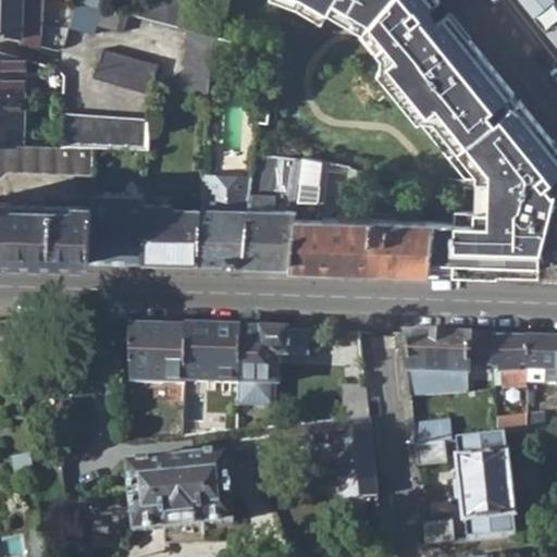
[(41,0),(0,0),(0,31),(7,33),(5,36),(41,47),(41,0)]
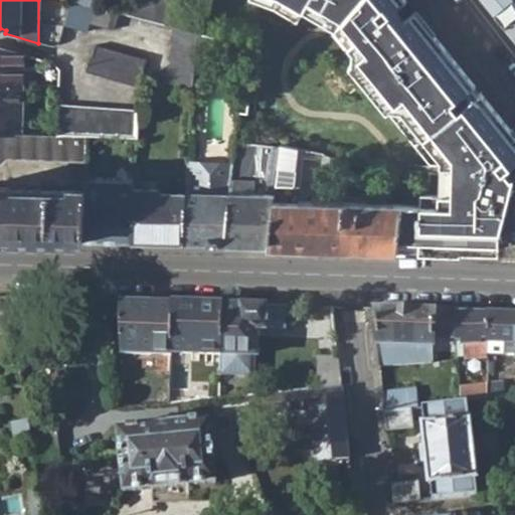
[(70,0),(63,23),(88,29),(90,21),(94,6),(90,4),(73,0),(70,0)]
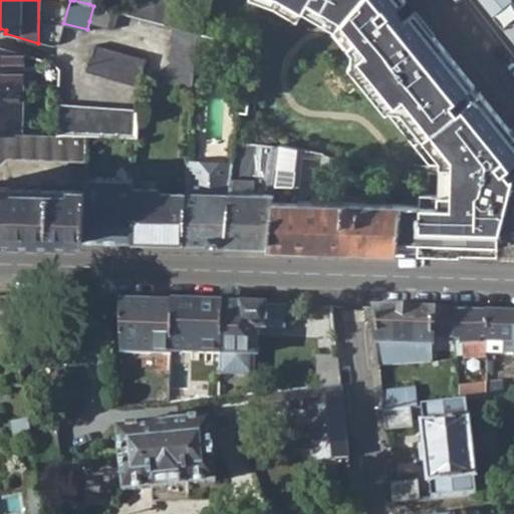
[(184,0),(125,0),(122,13),(155,21),(175,27),(196,32),(200,34),(208,6),(184,0)]
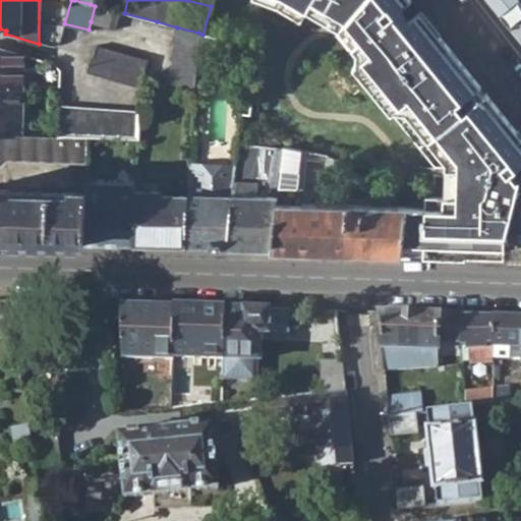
[(422,207),(406,206),(400,251),(503,254),(504,236),(518,176),(520,173),(520,133),(491,98),(438,33),(433,37),(414,13),(408,18),(398,7),(406,0),(286,0),(313,14),(320,4),(339,15),(354,34),(345,41),(357,55),(348,63),(431,165),(430,194),(422,194),(422,207)]
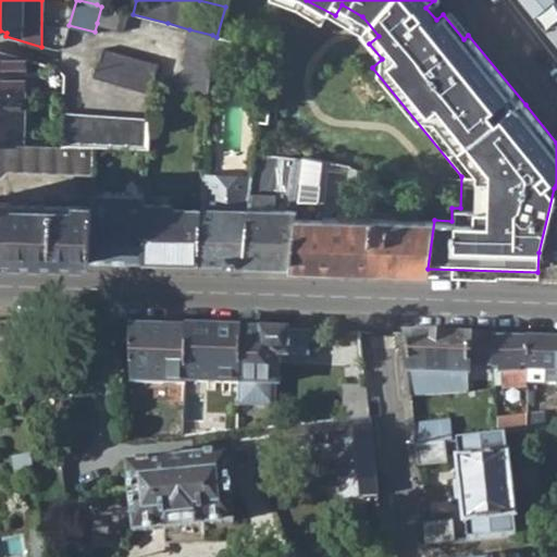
[(556,0),(523,0),(556,42),(556,13),(556,0)]
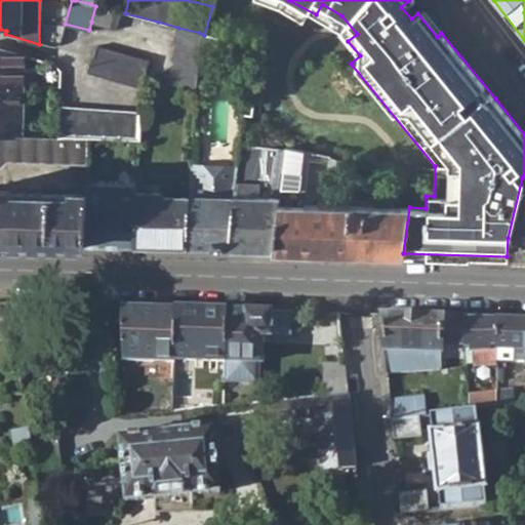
[(322,4),(316,14),(336,27),(348,41),(357,34),(341,15),(322,4)]
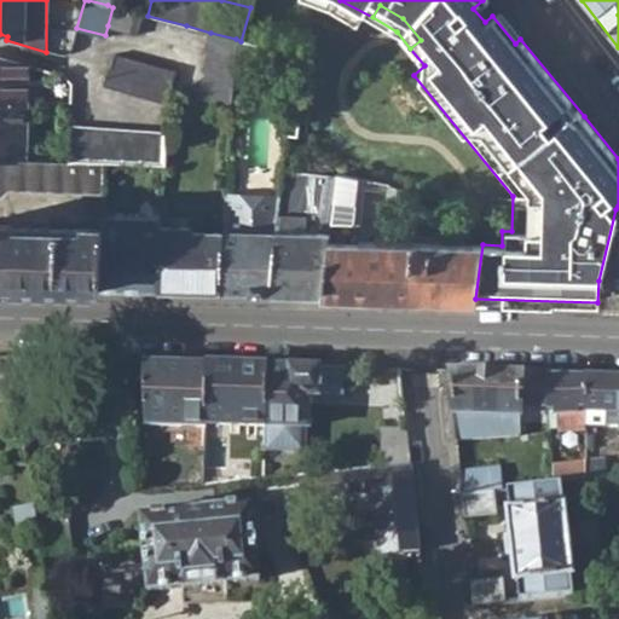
[(143,15),(113,7),(108,25),(138,34),(143,15)]
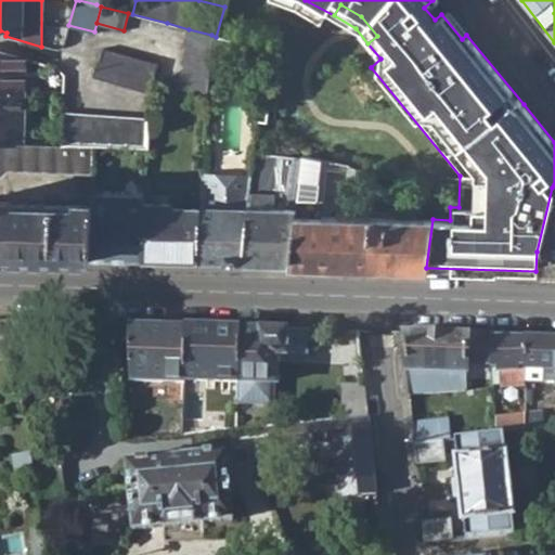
[(206,94),(211,35),(189,29),(184,44),(188,46),(184,63),(186,63),(178,88),(206,94)]
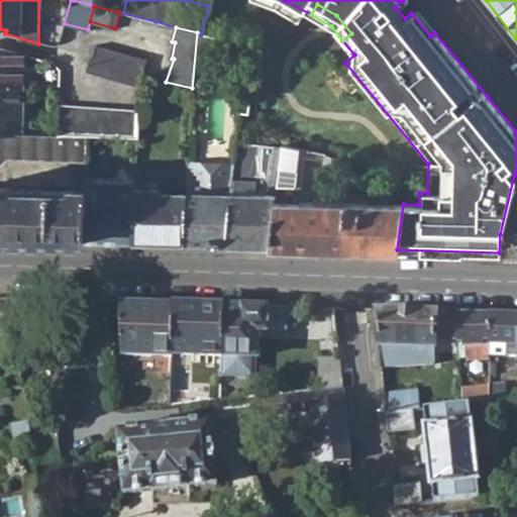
[(142,75),(145,60),(105,47),(95,44),(91,56),(87,56),(84,63),(90,65),(89,70),(138,83),(138,74),(142,75)]
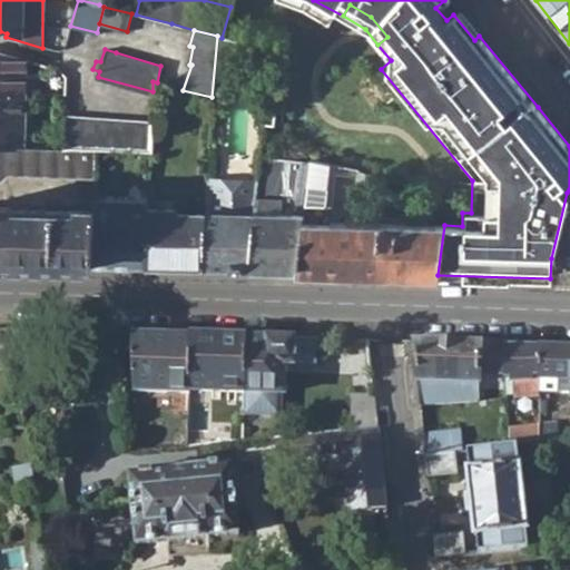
[(0,53),(0,92),(25,94),(26,61),(0,53)]
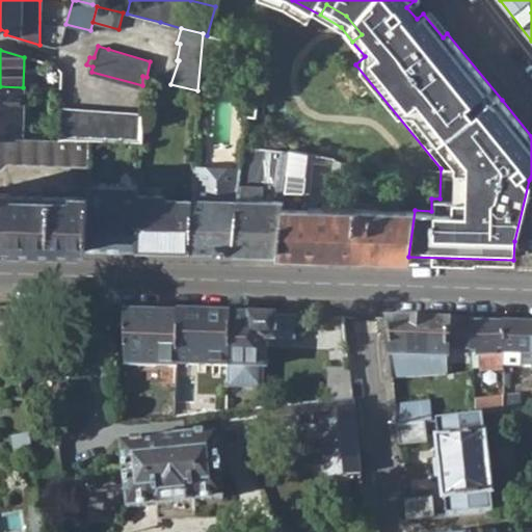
[(0,86),(0,136),(22,137),(23,87),(0,86)]
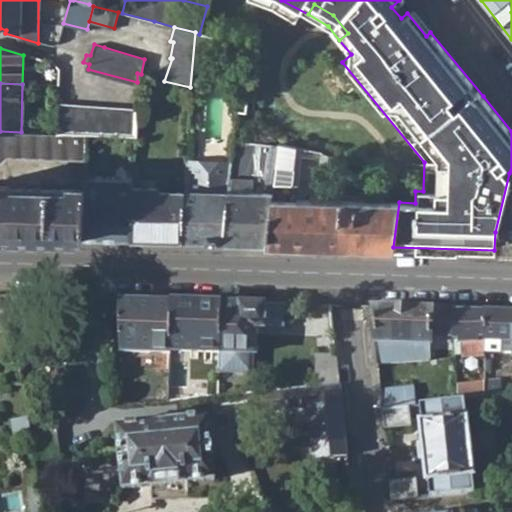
[(56,102),(54,133),(84,134),(135,136),(136,106),(56,102)]
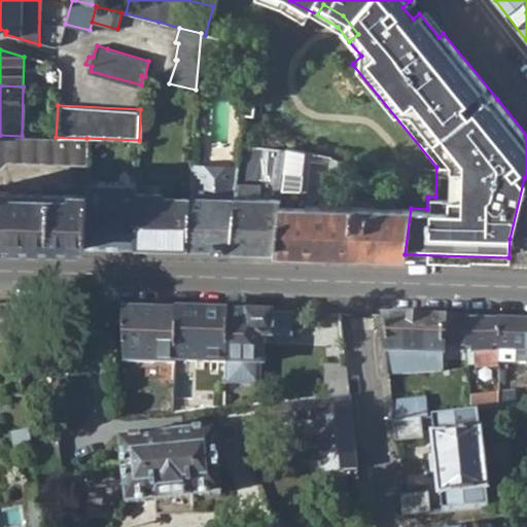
[(56,137),(22,136),(0,135),(0,165),(1,165),(8,162),(85,164),(86,138),(56,137)]
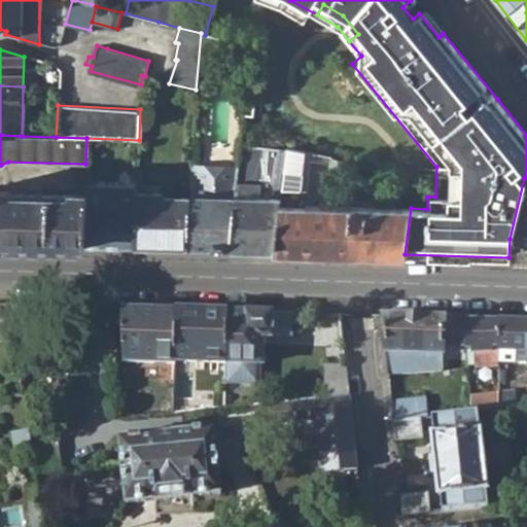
[(227,249),(272,250),(281,197),(269,196),(274,146),(241,144),(238,167),(234,198),(227,249)]
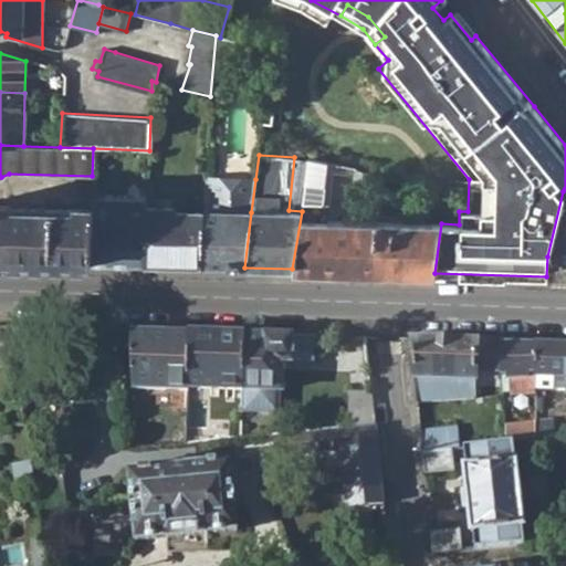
[(292,269),(415,272),(420,223),(329,221),(335,163),(307,159),(302,211),(292,269)]
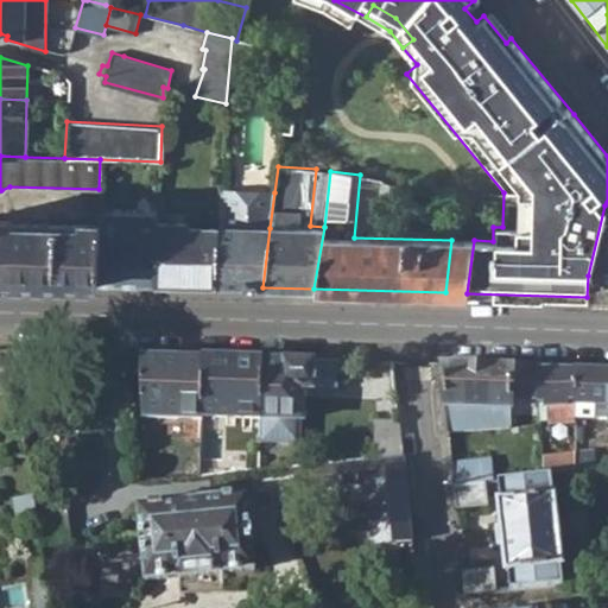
[(215,286),(263,287),(270,228),(274,192),(219,191),(215,227),(215,286)]
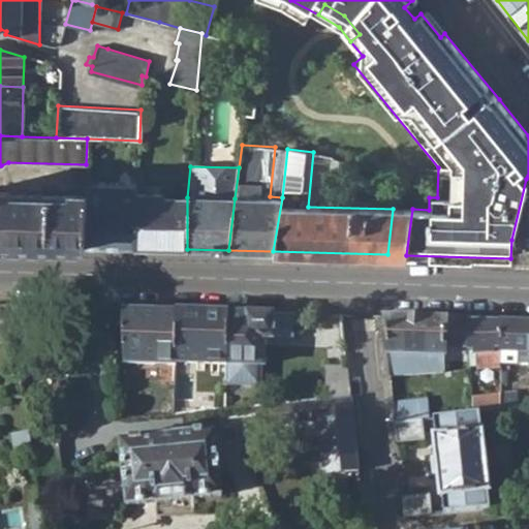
[(528,176),(526,179),(511,240),(510,258),(528,258),(528,176)]
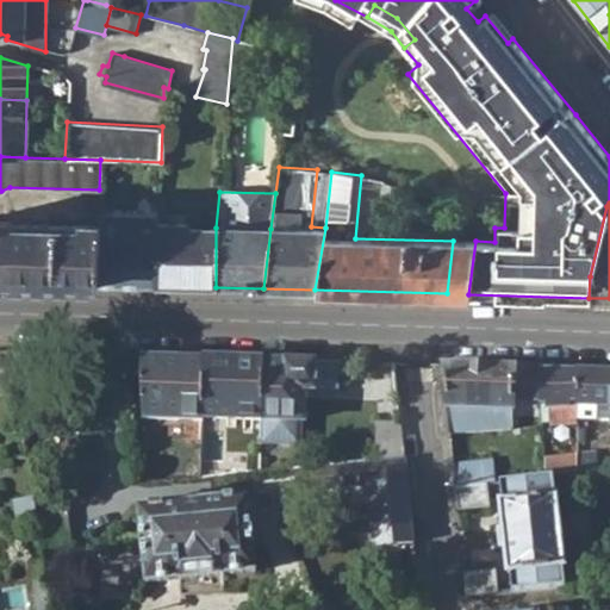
[(95,282),(156,285),(159,222),(159,217),(99,216),(98,223),(95,282)]
